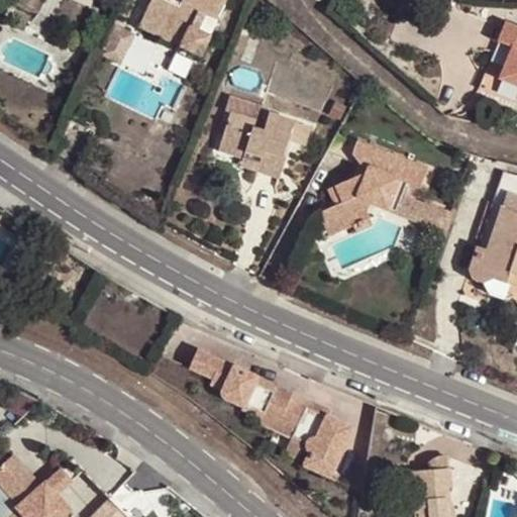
[(150,0),(143,15),(186,35),(182,43),(201,53),(210,34),(192,26),(199,12),(204,1),(214,6),(216,1),(224,4),(225,0),(150,0)]
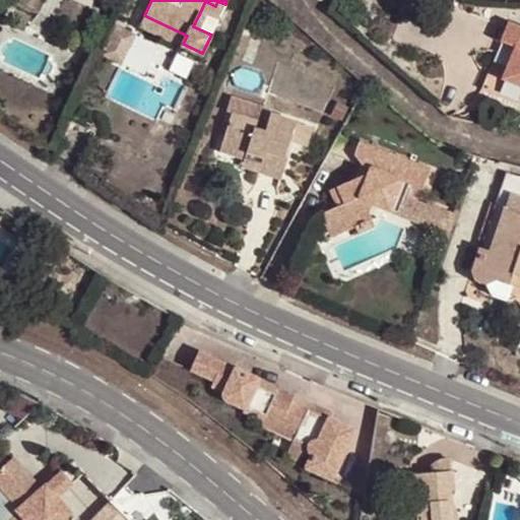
[(200,12),(217,20),(225,4),(217,1),(215,6),(205,1),(200,12)]
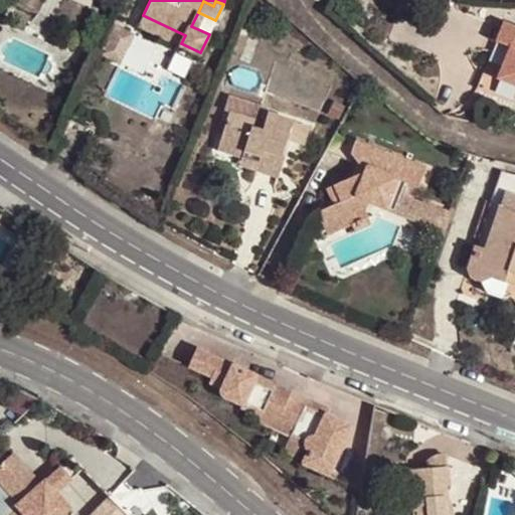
[(181,43),(185,35),(143,15),(139,24),(181,43)]
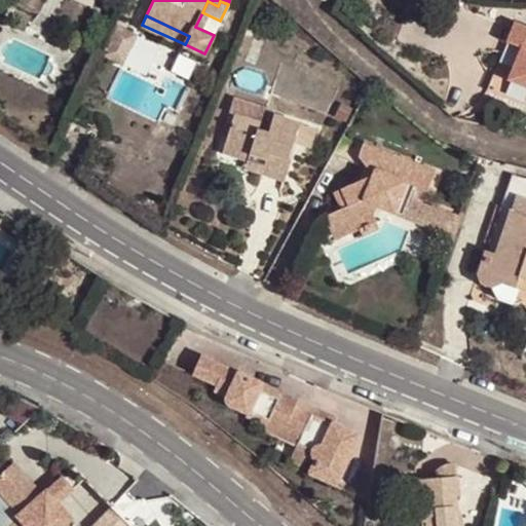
[(506,81),(492,76),(486,89),(525,105),(525,89),(525,88),(525,26),(514,22),(505,41),(520,46),(506,81)]
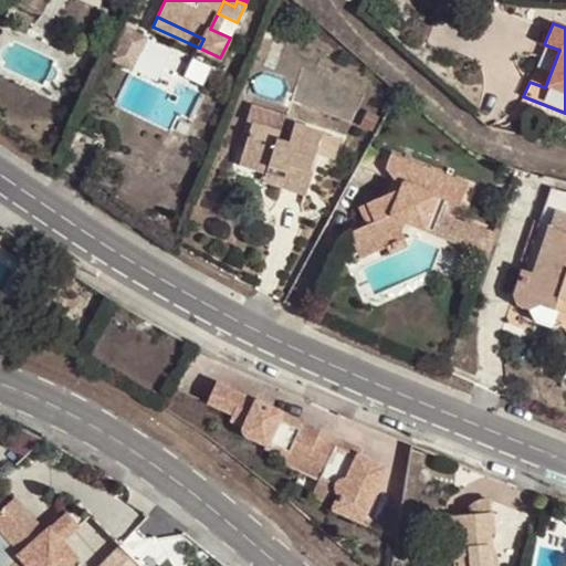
[(109,60),(132,71),(148,38),(126,27),(109,60)]
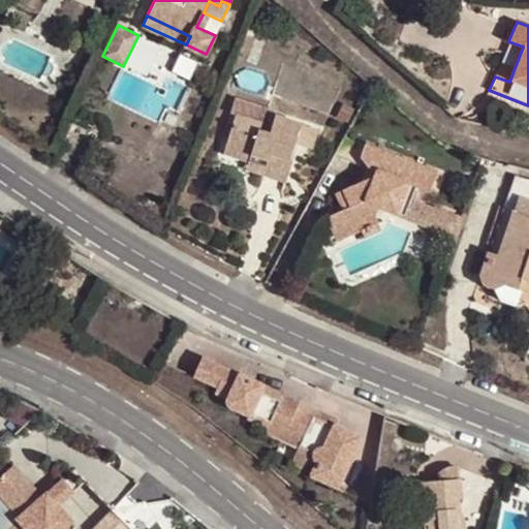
[(173,71),(180,52),(167,47),(160,66),(173,71)]
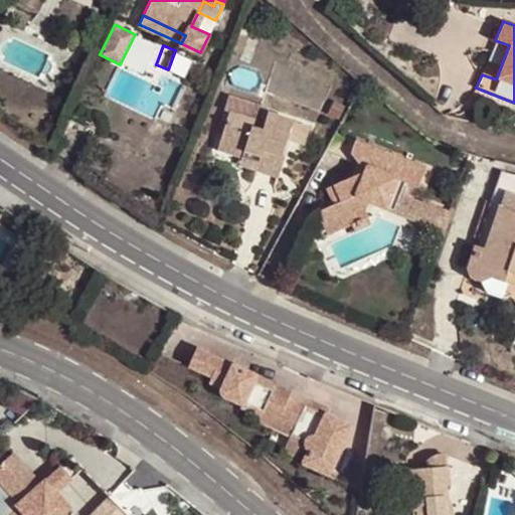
[(170,69),(188,75),(194,57),(176,51),(170,69)]
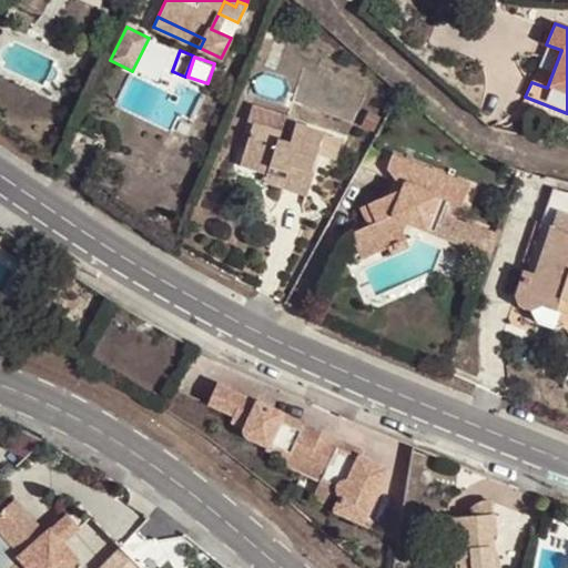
[(282,131),(253,121),(239,165),(266,174),(271,163),(286,168),(280,188),(306,196),(320,153),(336,159),(343,140),(295,124),(290,143),(279,140),(282,131)]
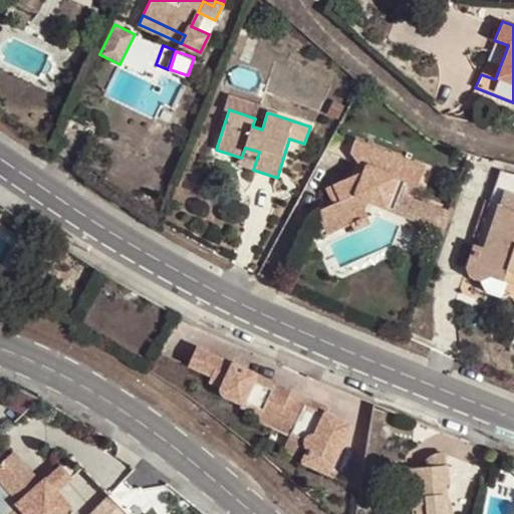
[(426,166),(355,139),(349,154),(363,165),(361,172),(332,185),(340,202),(333,205),(316,213),(326,235),(350,224),(366,217),(363,209),(366,201),(377,205),(380,196),(390,199),(393,190),(398,179),(418,187),(426,166)]
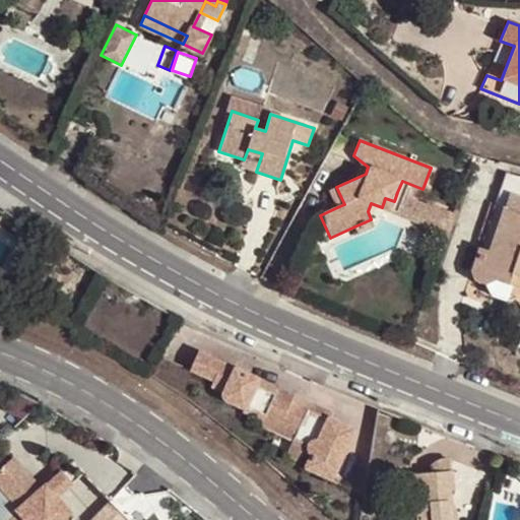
[(244,159),(242,167),(256,172),(262,153),(248,149),(244,159)]
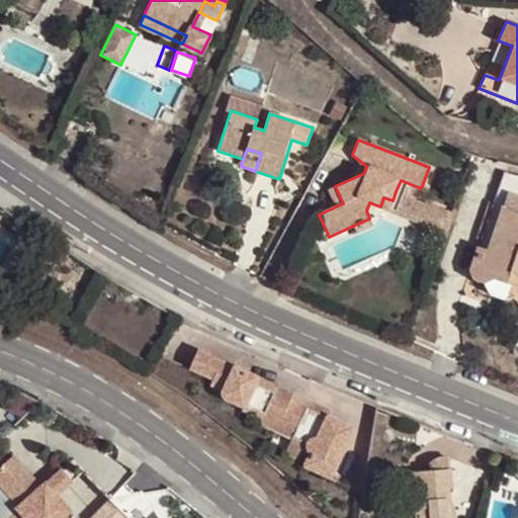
[(336,206),(343,203),(335,186),(328,189),(336,206)]
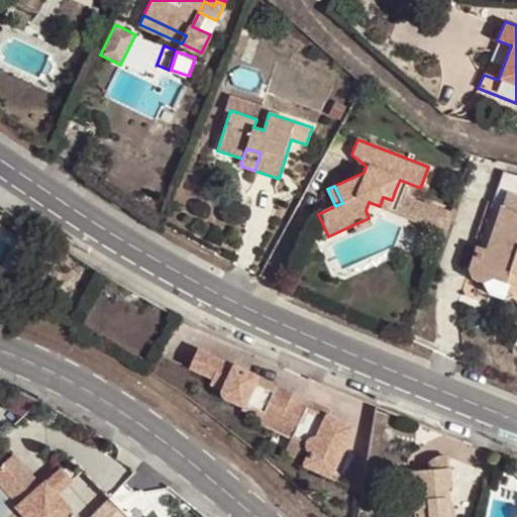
[(420,222),(427,204),(395,191),(392,200),(383,197),(380,206),(420,222)]
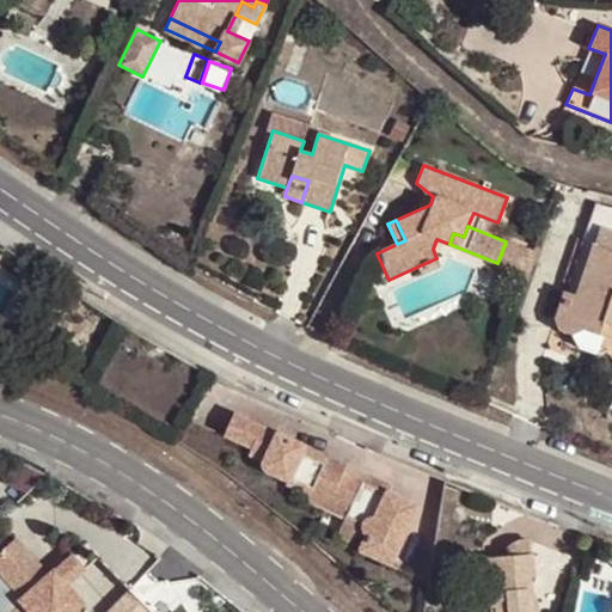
[(611,231),(600,227),(595,245),(579,294),(567,289),(557,318),(562,331),(570,335),(582,329),(603,336),(597,355),(611,347),(611,231)]
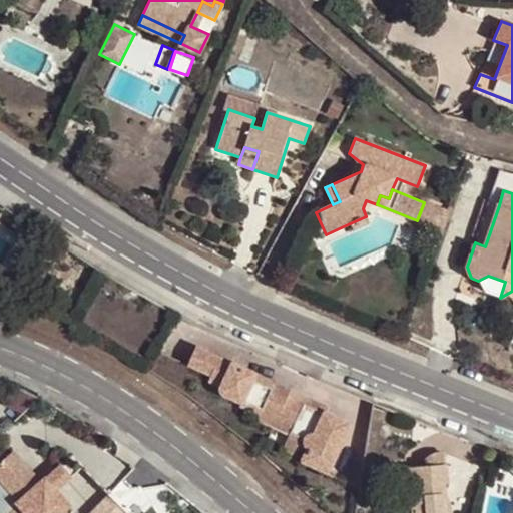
[(448,211),(424,202),(417,220),(442,230),(448,211)]
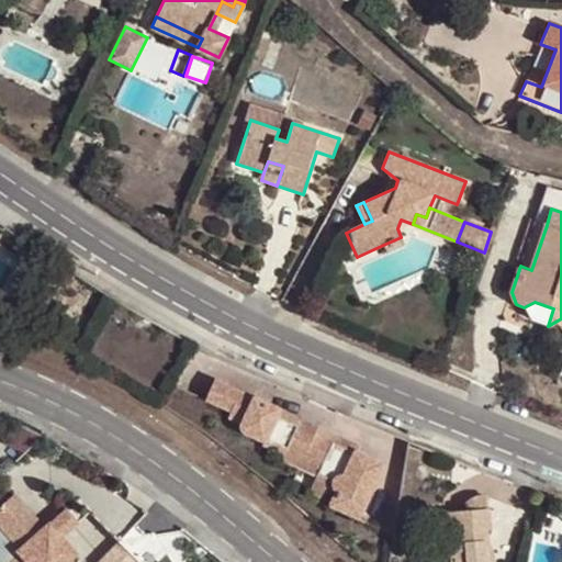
[(520,266),(531,270),(547,225),(536,222),(520,266)]
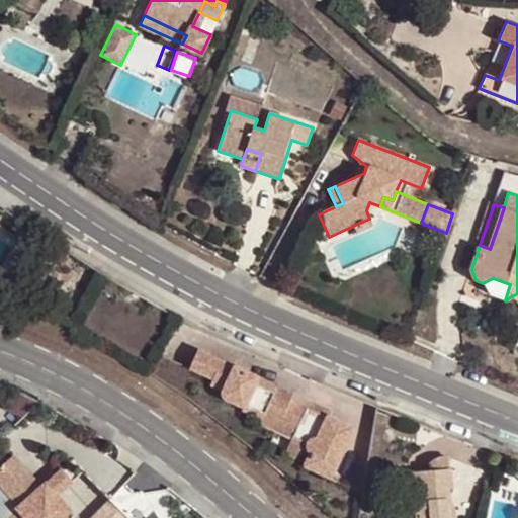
[(373,226),(369,219),(353,226),(356,234),(373,226)]
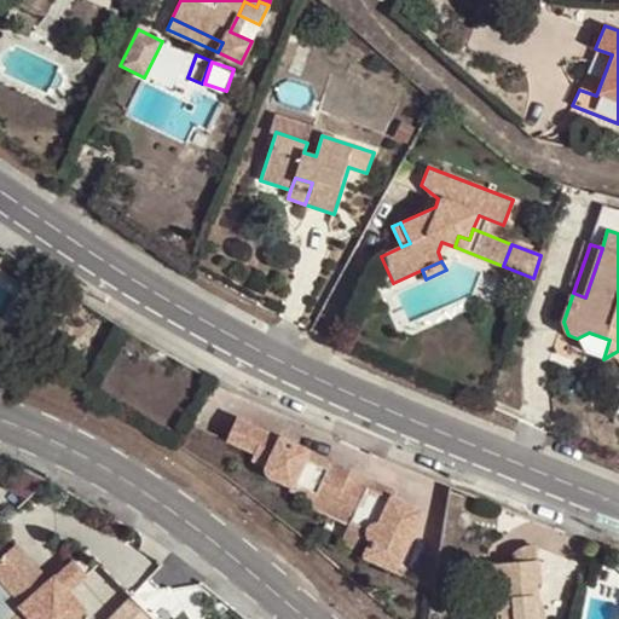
[(609,340),(589,333),(577,339),(584,353),(603,359),(609,340)]
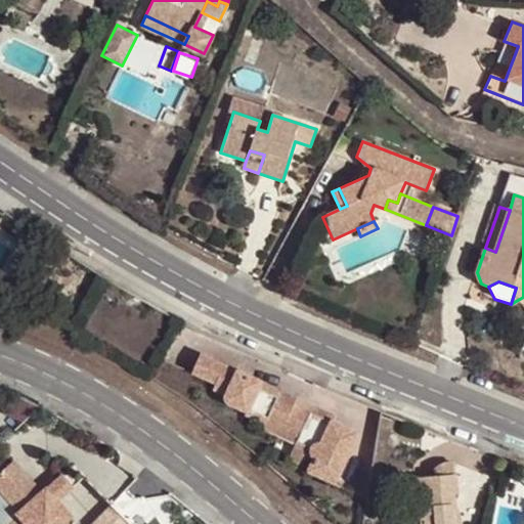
[(279,434),(292,404),(279,399),(282,392),(200,354),(192,372),(215,383),(213,388),(226,394),(225,397),(226,401),(229,403),(246,411),(245,413),(265,423),(263,427),(279,434)]
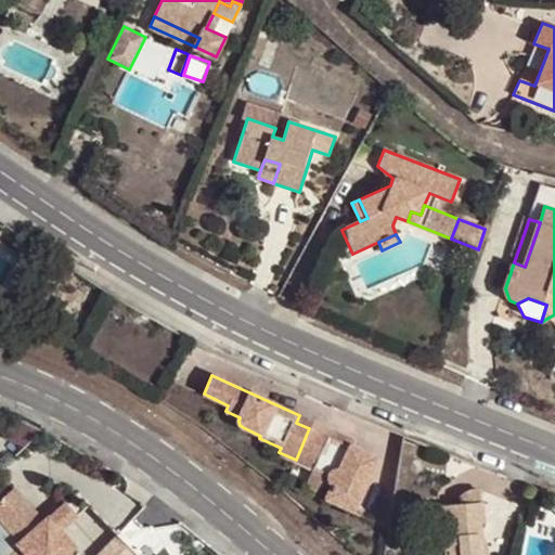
[(328,437),(332,429),(299,415),(296,423),(309,428),(328,437)]
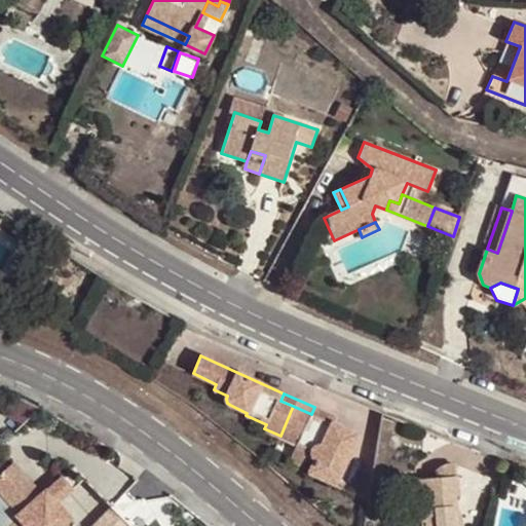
[(310,473),(335,484),(359,434),(333,423),(335,416),(314,407),(311,414),(293,406),(280,436),(297,443),(312,450),(312,454),(313,457),(315,459),(310,473)]
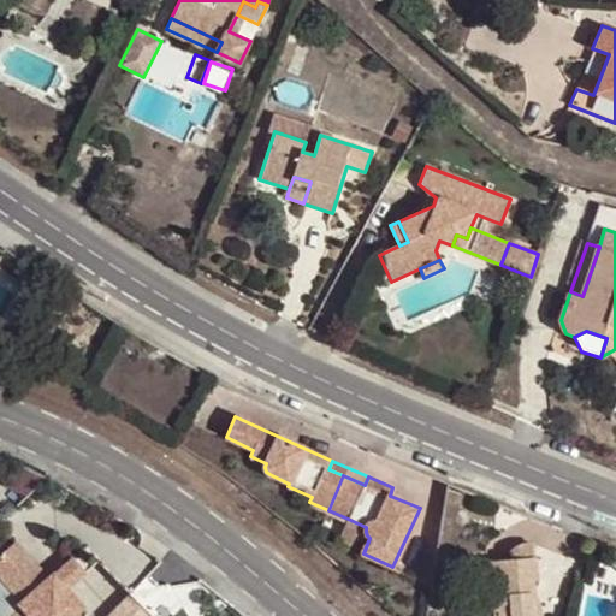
[(359,552),(363,554),(369,538),(367,535),(366,532),(366,527),(348,519),(339,535),(359,552)]
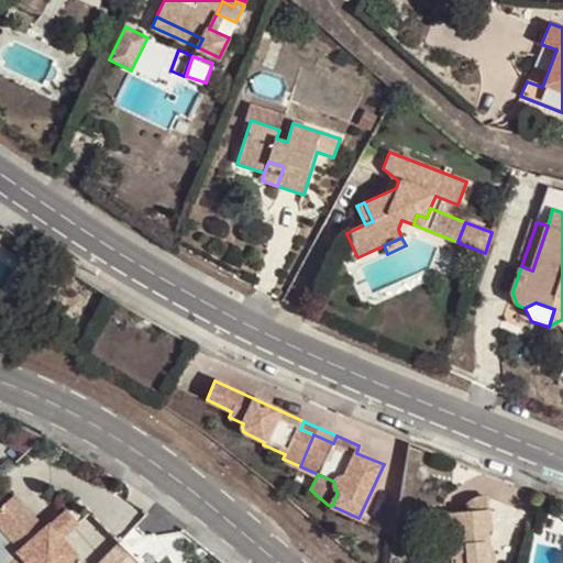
[(70,562),(77,558),(62,540),(48,525),(47,523),(43,527),(14,495),(0,507),(0,528),(18,549),(15,551),(19,555),(9,562),(70,562)]
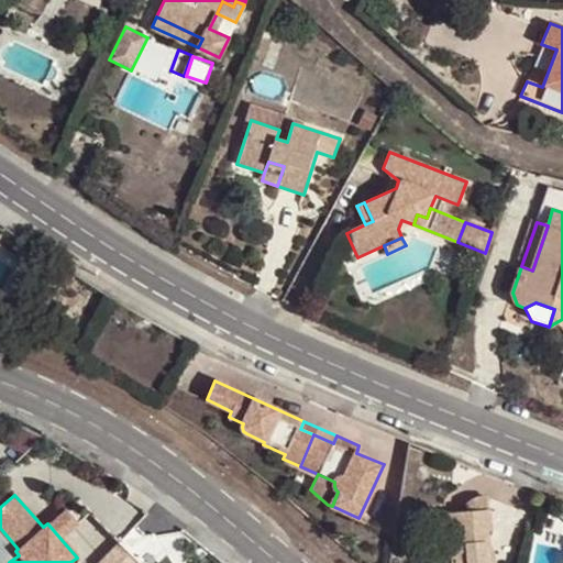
[(488,562),(486,530),(490,530),(488,498),(479,499),(473,501),(466,506),(467,512),(445,514),(449,554),(451,553),(451,562),(488,562)]
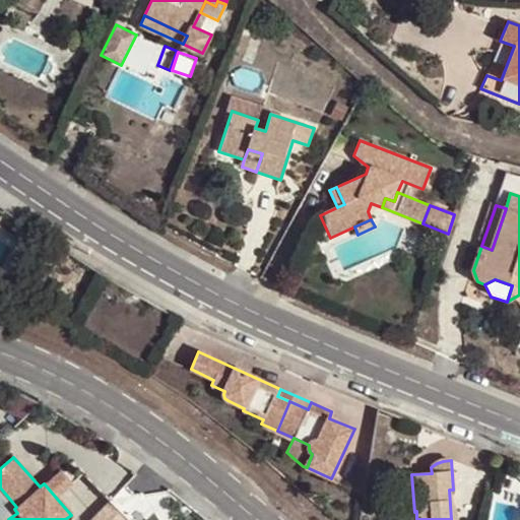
[(60,471),(45,484),(57,499),(72,485),(60,471)]
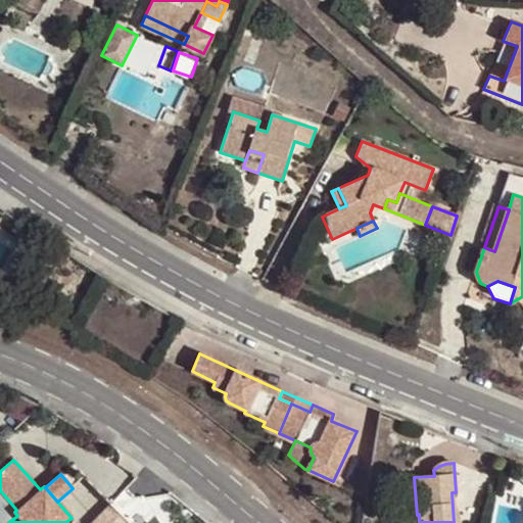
[(130,522),(110,503),(90,522),(130,522)]
